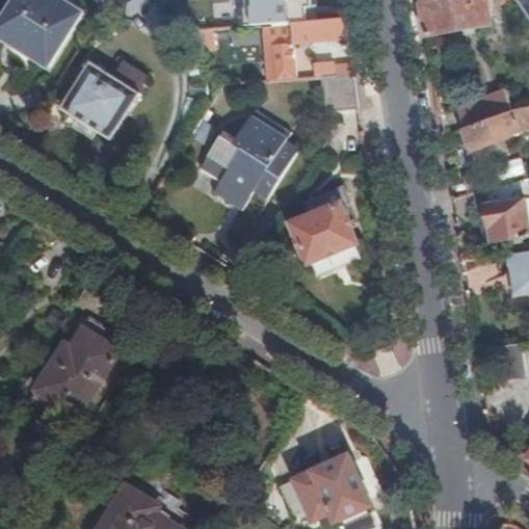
[(83,10),(67,0),(10,0),(0,17),(0,35),(17,46),(20,40),(29,46),(25,52),(48,65),(83,10)]
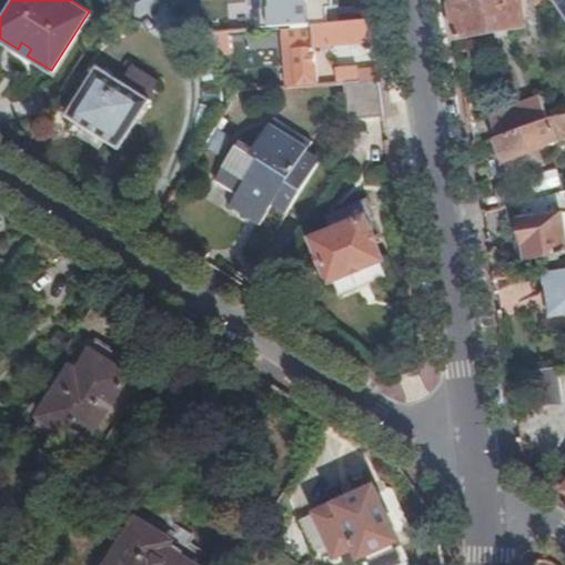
[(120,0),(131,19),(147,10),(141,0),(120,0)]
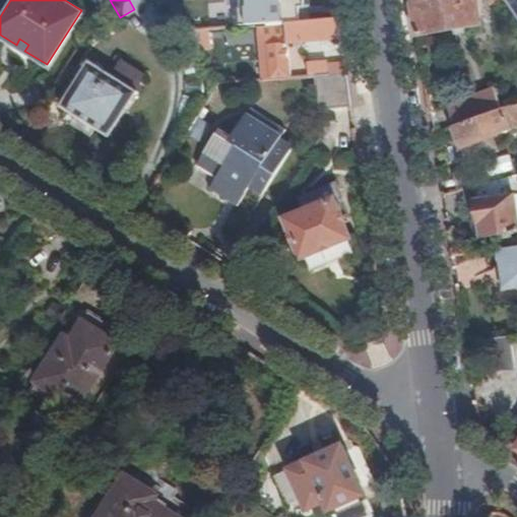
[(129,0),(134,9),(149,0),(129,0)]
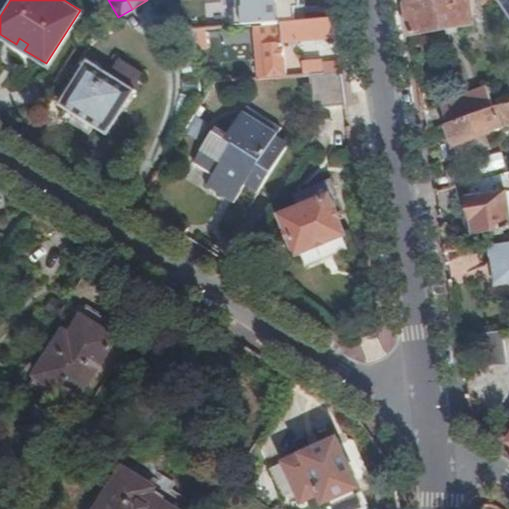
[(274,21),(330,16),(327,0),(310,0),(293,1),(293,7),(273,8),(274,21)]
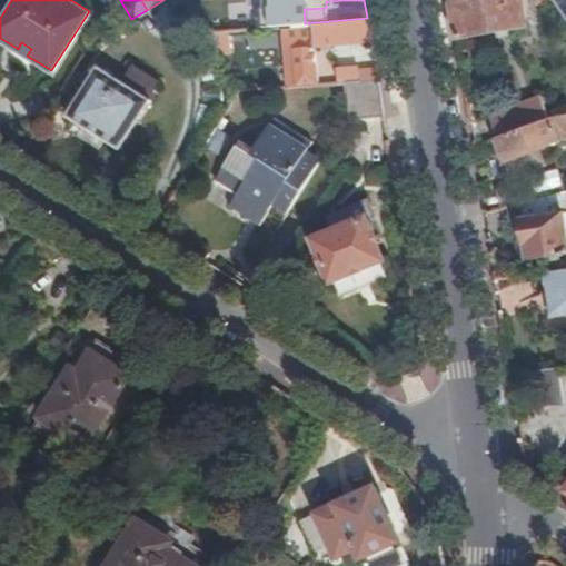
[(448,0),(455,37),(525,25),(520,0),(544,0),(448,0)]
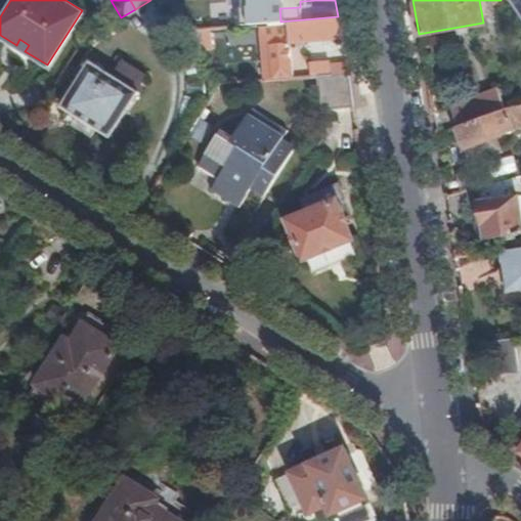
[(509,0),(520,16),(520,0),(509,0)]
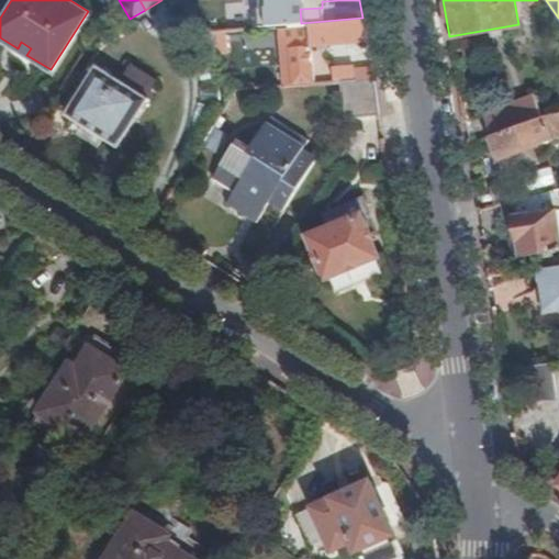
[(190,18),(199,31),(242,28),(241,13),(190,18)]
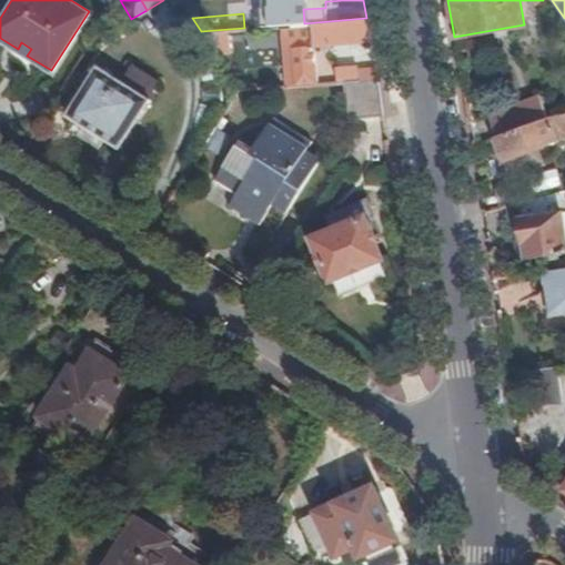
[(313,46),(371,41),(366,18),(304,23),(289,24),(291,46),(313,43),(313,46)]
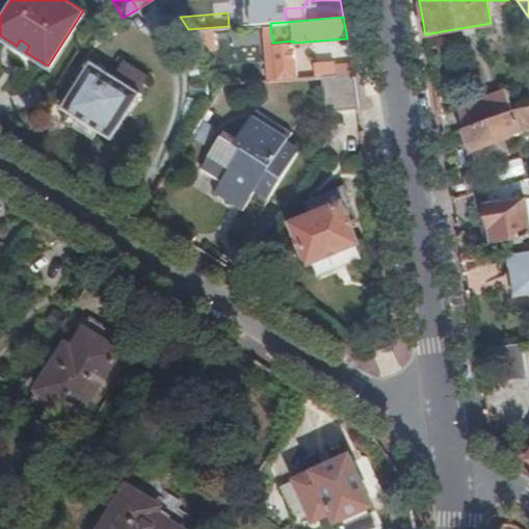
[(229,26),(188,29),(200,49),(233,47),(231,26),(229,26)]
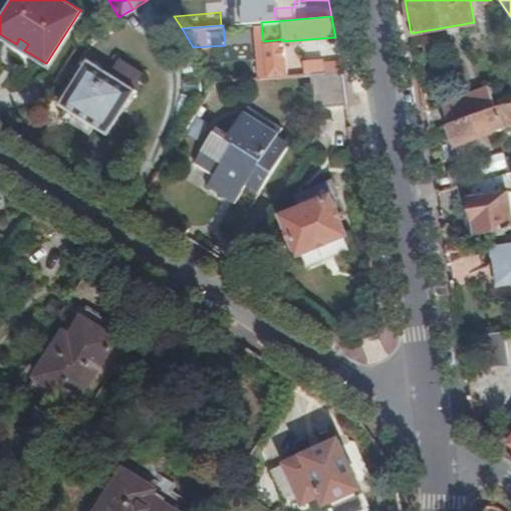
[(58,102),(72,111),(92,124),(106,135),(135,89),(133,87),(142,72),(117,57),(108,72),(86,58),(58,102)]
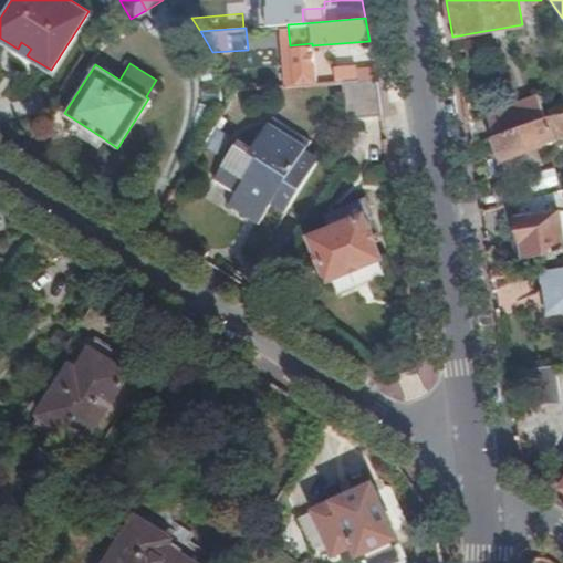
[(356,80),(375,77),(373,66),(356,68),(356,80)]
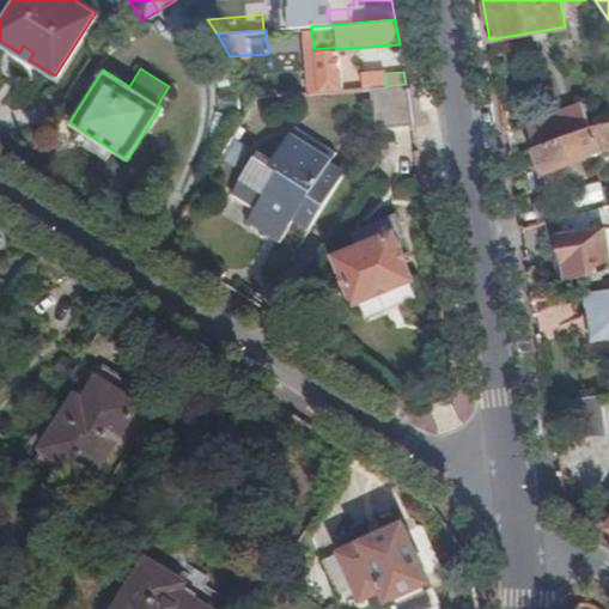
[(376,129),(412,125),(406,84),(385,86),(370,86),(376,129)]
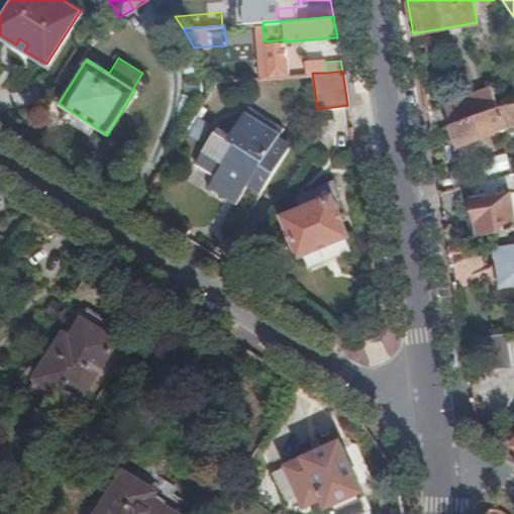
[(442,104),(448,124),(496,107),(489,87),(442,104)]
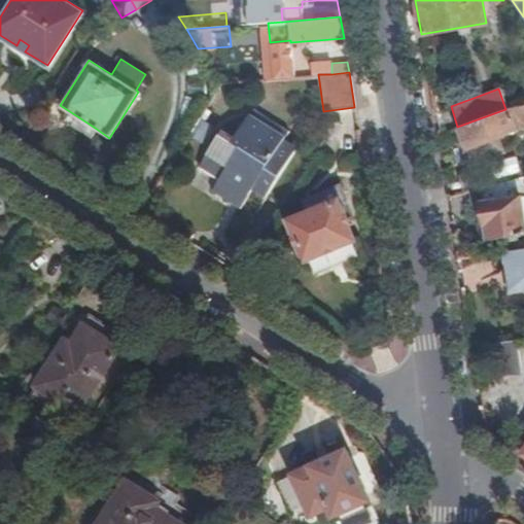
[(523,127),(523,102),(509,108),(516,131),(523,127)]
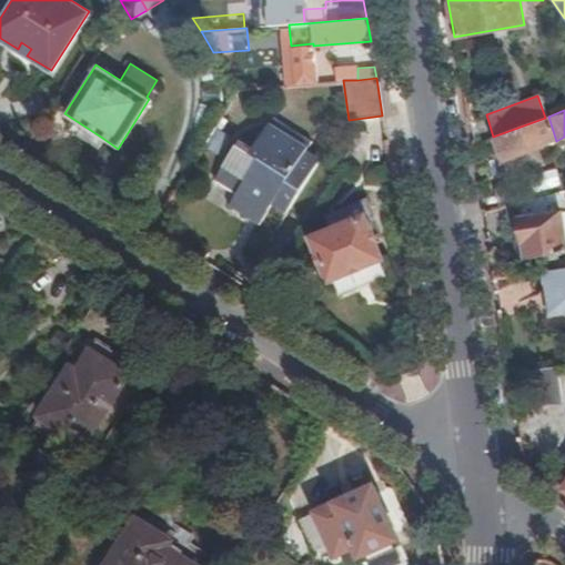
[(265,124),(303,149),(310,140),(271,115),(265,124)]
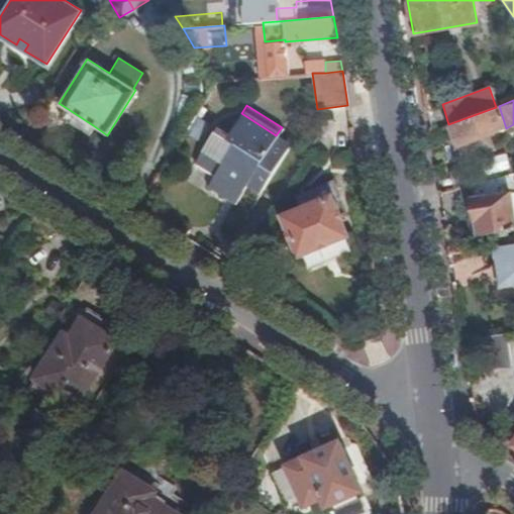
[(506,128),(499,106),(496,107),(448,124),(456,146),(487,134),(506,128)]
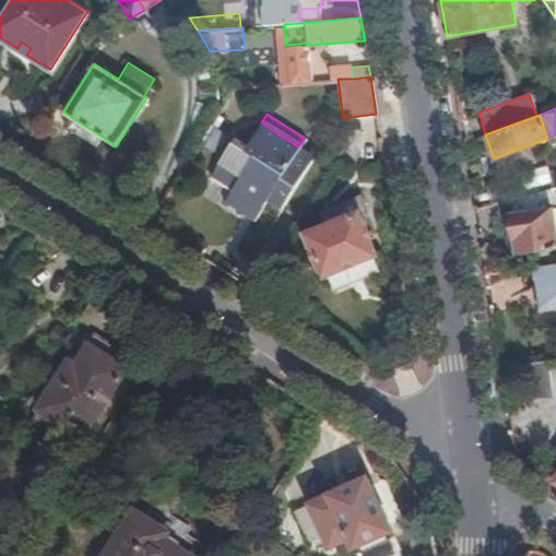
[(101,135),(79,121),(72,131),(94,146),(101,135)]
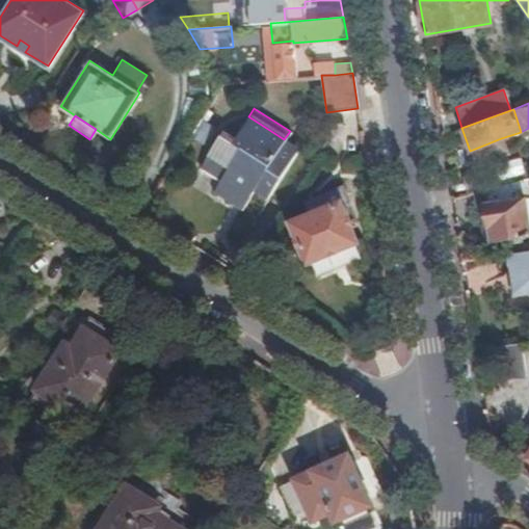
[(297,148),(284,139),(248,116),(235,137),(221,129),(205,157),(225,169),(219,179),(213,187),(230,197),(236,185),(249,194),(253,189),(265,197),(297,148)]
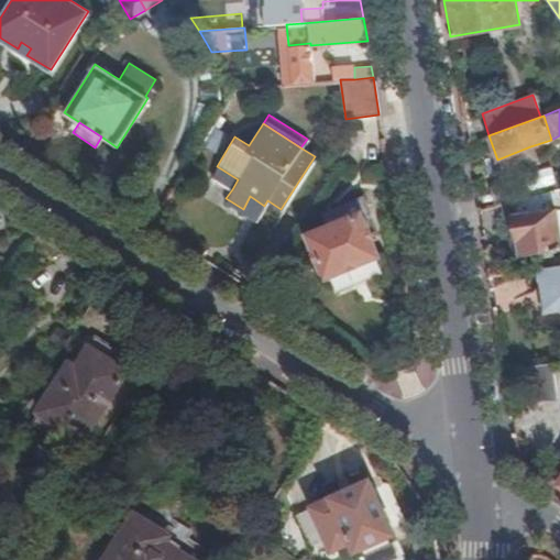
[(474,132),(464,135),(465,144),(476,140),(474,132)]
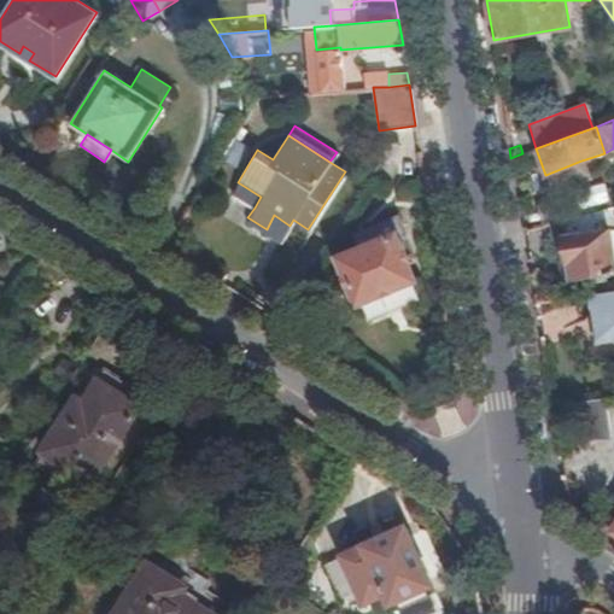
[(585,175),(582,161),(545,175),(549,188),(585,175)]
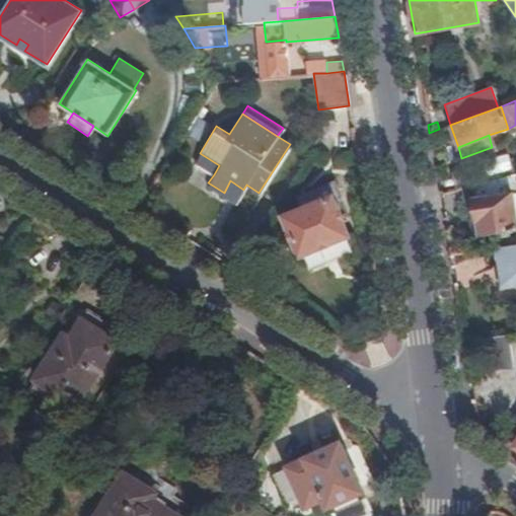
[(219,165),(200,153),(194,161),(214,174),(219,165)]
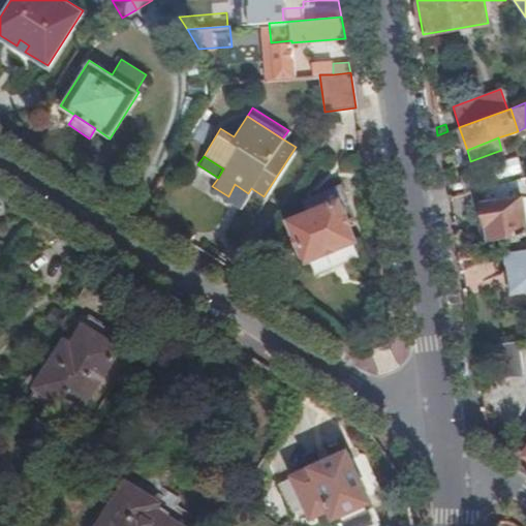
[(459,175),(462,192),(478,188),(490,184),(486,167),(459,175)]
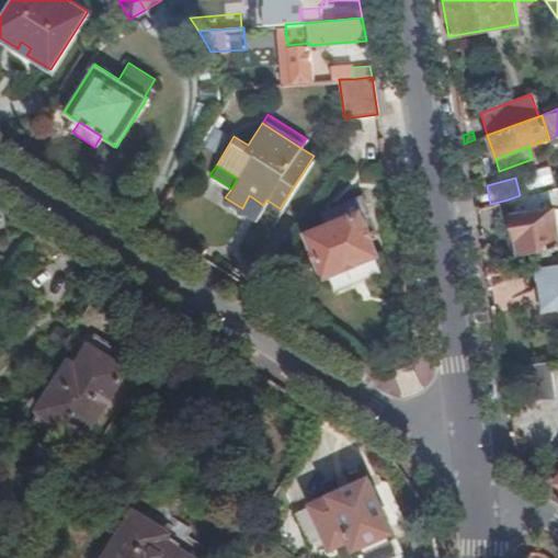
[(557,207),(557,184),(520,195),(508,200),(514,239),(516,239),(519,253),(557,247),(557,242),(553,209),(557,207)]
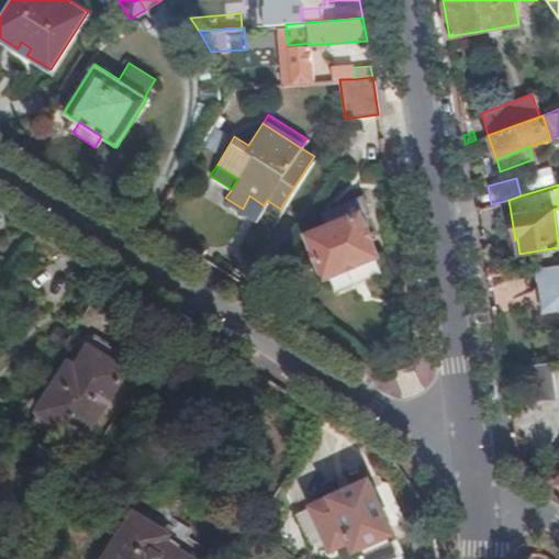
[(370,211),(364,194),(337,205),(338,209),(323,214),(328,226),(309,234),(325,277),(378,255),(361,214),(370,211)]
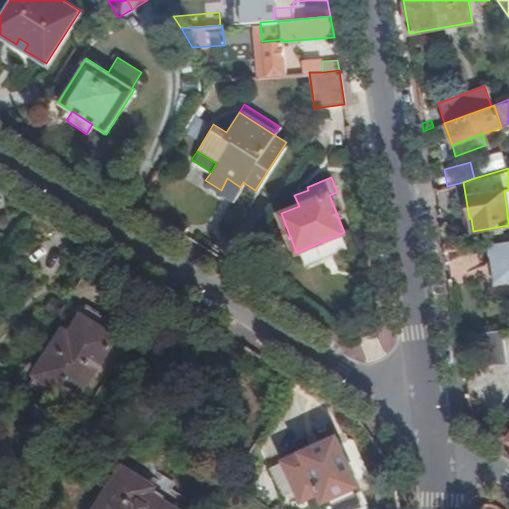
[(233,198),(240,187),(227,178),(221,190),(233,198)]
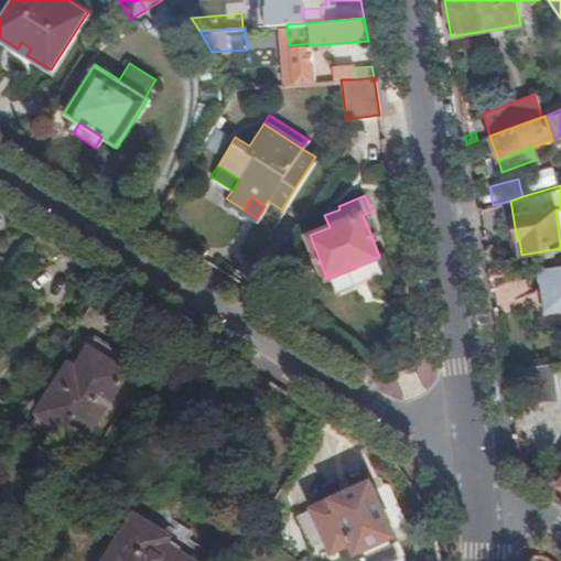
[(560,262),(536,267),(543,311),(557,309),(560,312),(560,262)]
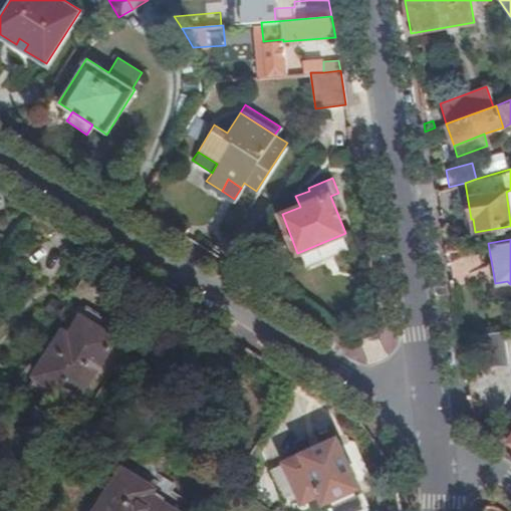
[(115,337),(80,314),(68,333),(62,329),(34,374),(76,401),(115,337)]
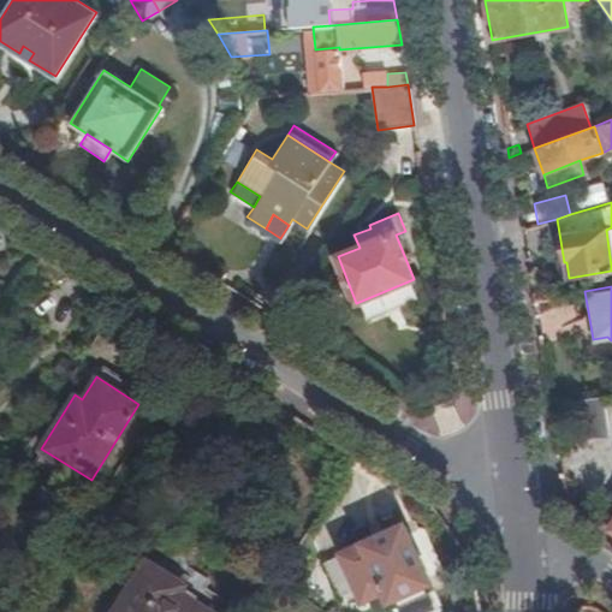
[(431,583),(404,524),(324,560),(340,595),(356,589),(362,601),(382,592),(388,602),(431,583)]
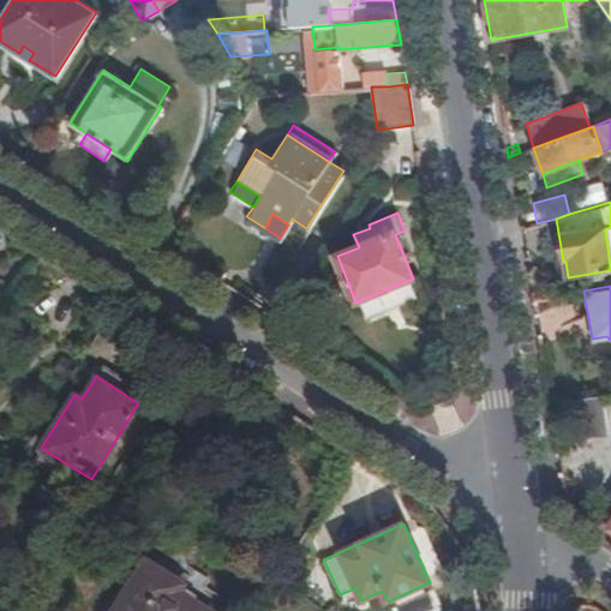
[(109,610),(138,610),(166,569),(144,557),(109,610)]
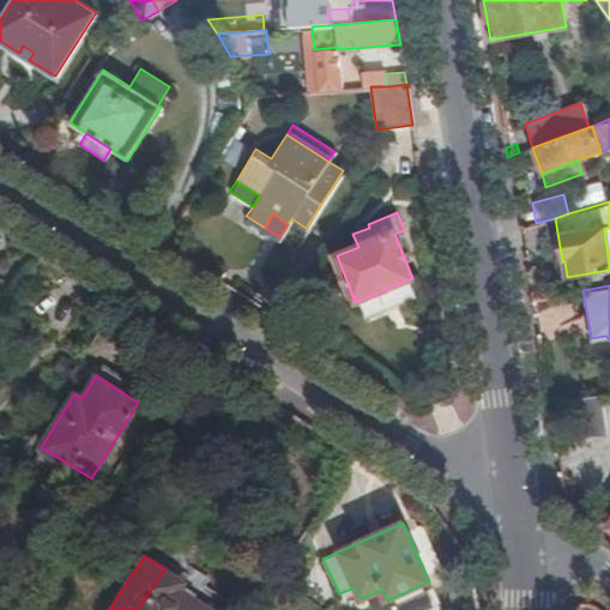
[(165,568),(138,609),(210,609),(212,608),(179,587),(182,580),(165,568)]
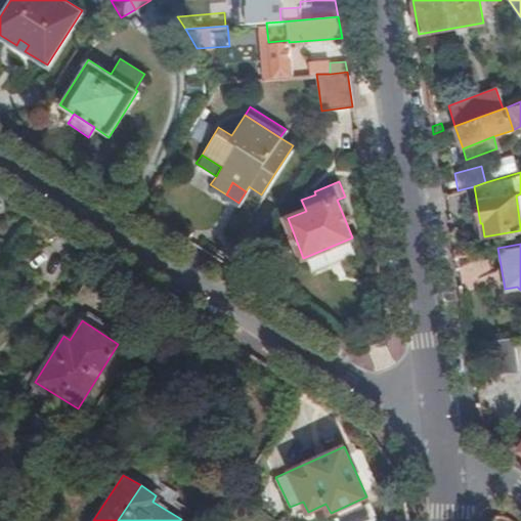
[(518,520),(519,519),(489,511),(486,520),(518,520)]
